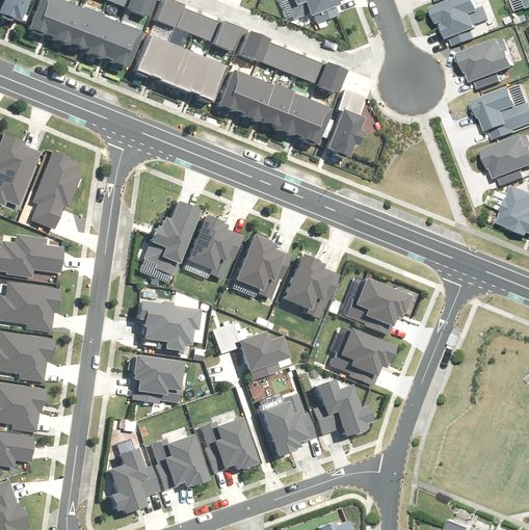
[(4,0),(5,0),(0,14),(22,22),(29,0),(4,0)]
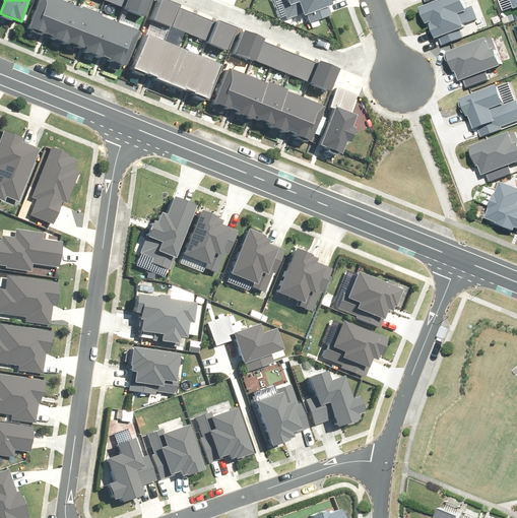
[(52,0),(40,0),(28,29),(53,39),(66,5),(52,0)]
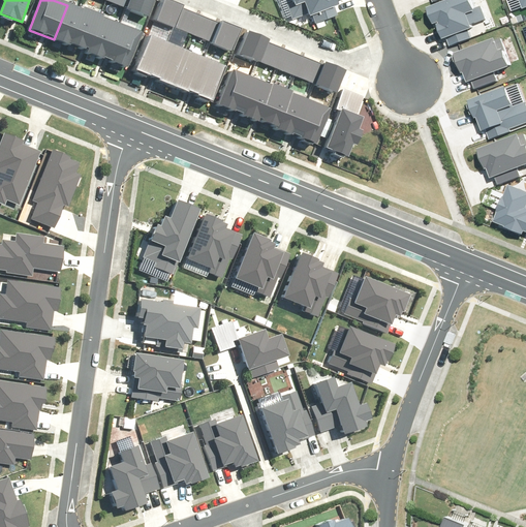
[(130,0),(128,6),(126,9),(148,18),(154,0),(130,0)]
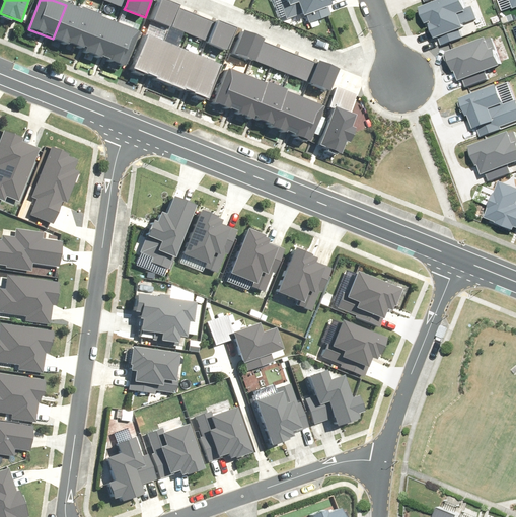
[(164,0),(157,0),(150,19),(170,27),(171,25),(178,8),(179,6),(164,0)]
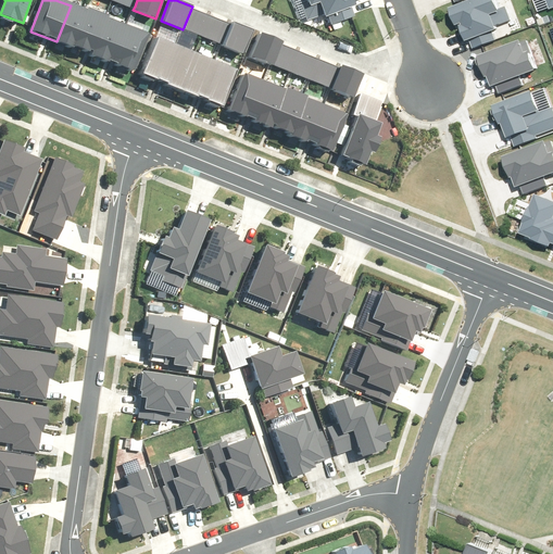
[(308,0),(309,1),(303,3),(308,19),(322,14),(323,16),(329,14),(331,23),(353,15),(351,8),(354,7),(351,0),(308,0)]
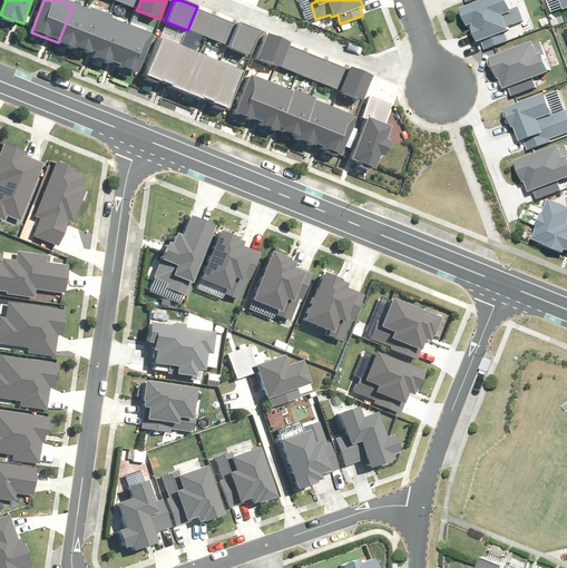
[(517,7),(515,0),(486,0),(468,6),(473,22),(477,21),(484,39),(487,38),(489,47),(511,39),(509,30),(515,28),(515,26),(528,21),(524,5),(517,7)]
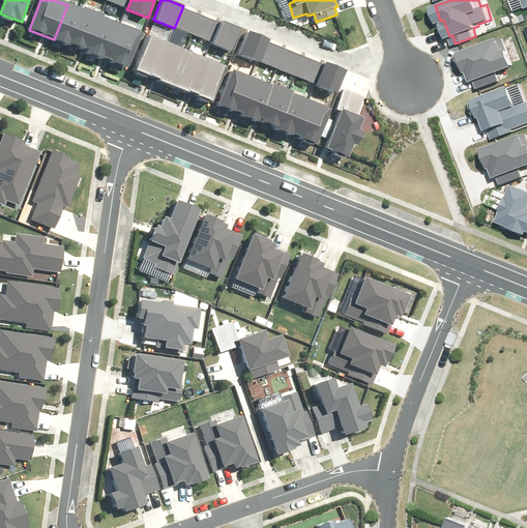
[(67,5),(54,39),(78,49),(91,16),(67,5)]
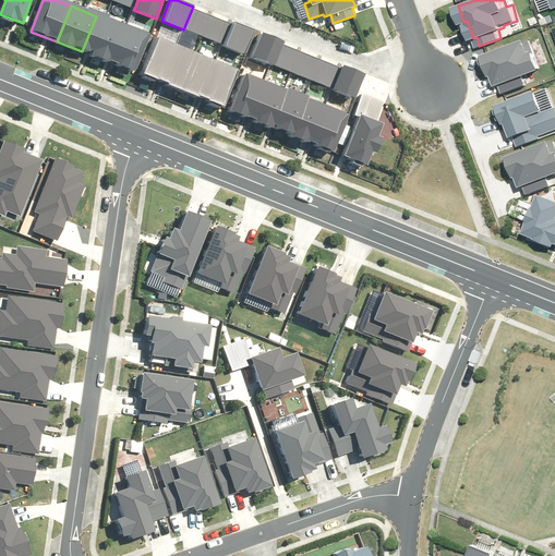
[(212,16),(192,9),(184,27),(204,35),(212,16)]
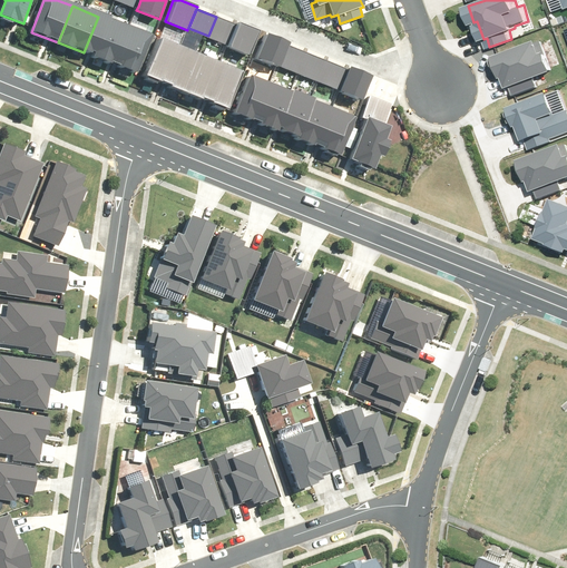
[(98,17),(84,52),(110,62),(124,27),(98,17)]
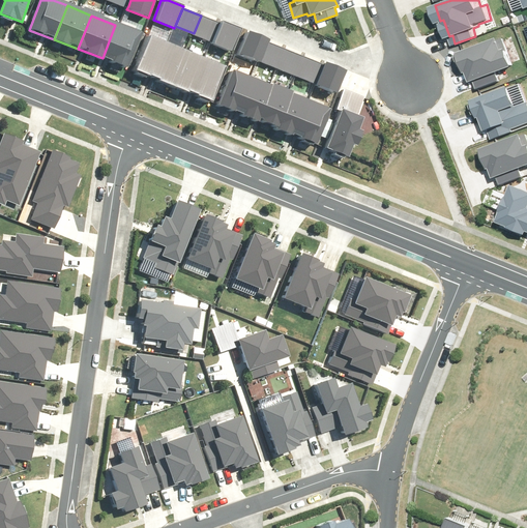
[(220,23),(201,16),(194,33),(212,40),(220,23)]
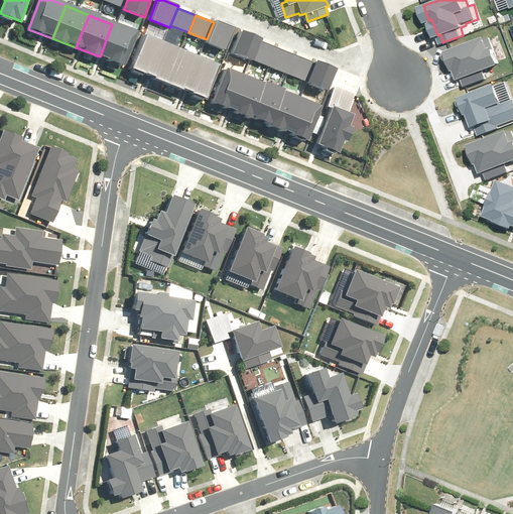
[(215,21),(214,22),(207,39),(206,42),(226,50),(234,28),(215,21)]
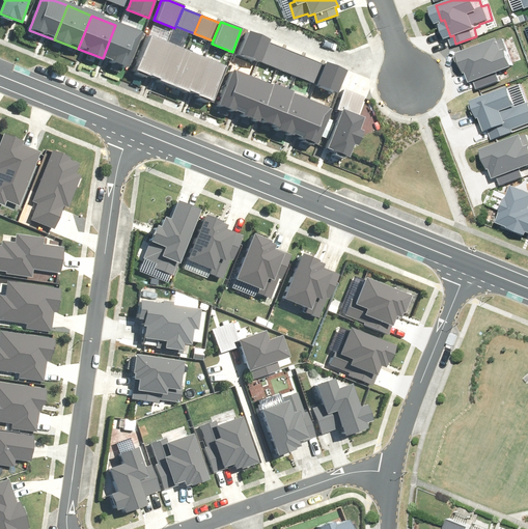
[(115,25),(103,58),(127,67),(140,34),(115,25)]
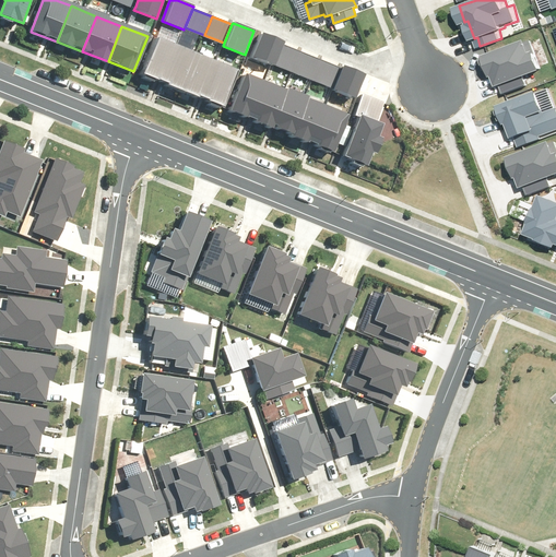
[(261,34),(251,57),(274,66),(275,63),(282,45),(283,43),(261,34)]
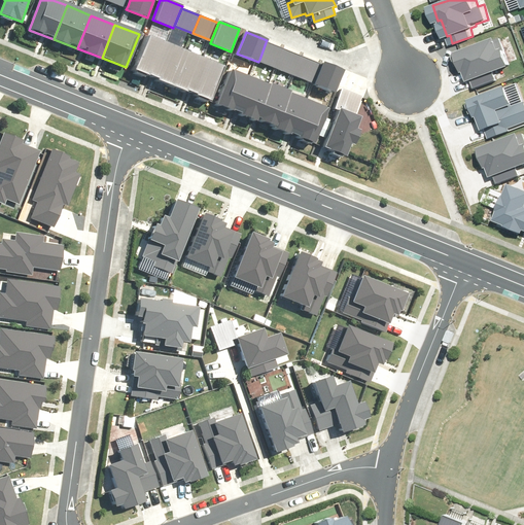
[(153,78),(168,44),(148,36),(135,70),(153,78)]
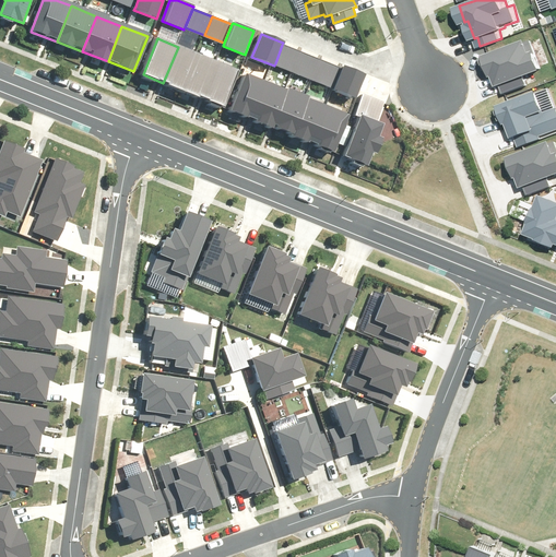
[(536,55),(531,39),(488,55),(494,70),(497,69),(504,86),(506,85),(509,94),(531,86),(529,78),(534,75),(533,73),(547,69),(542,52),(536,55)]
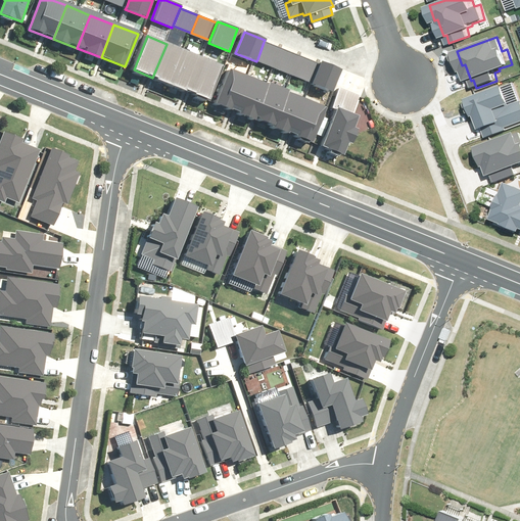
[(264,42),(257,59),(275,66),(282,49),(264,42)]
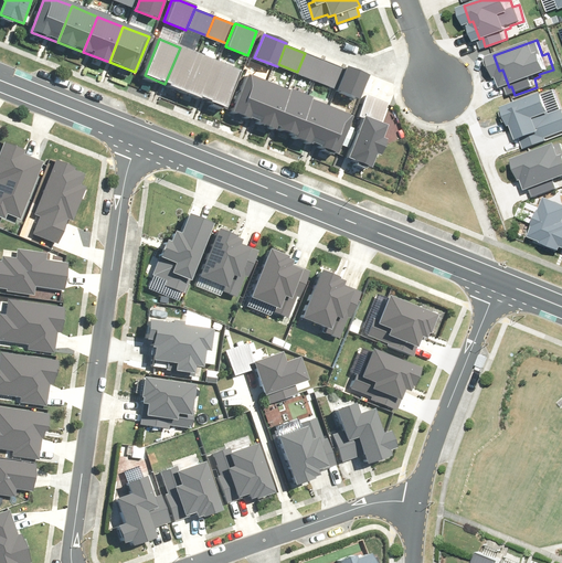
[(186,92),(200,55),(180,48),(165,84),(186,92)]
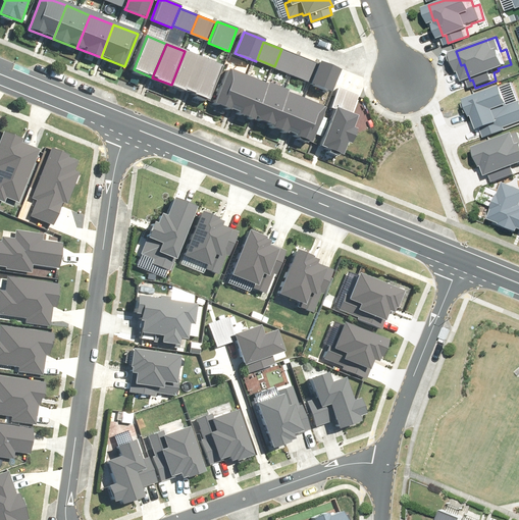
[(301,57),(281,49),(274,66),(294,74),(301,57)]
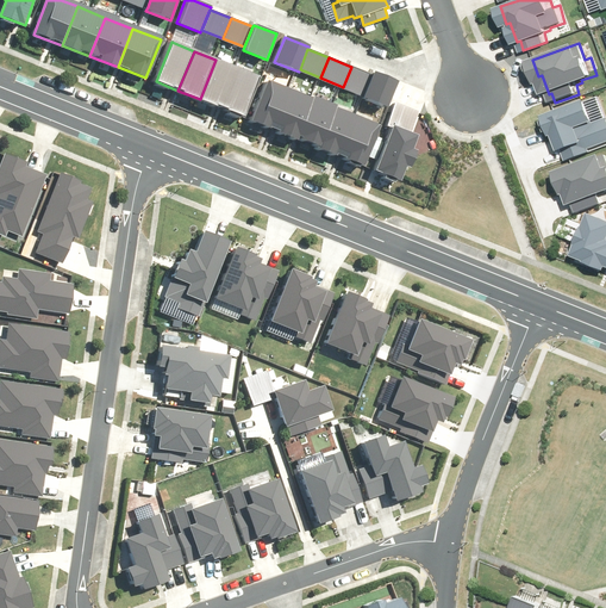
[(222,107),(238,68),(216,60),(200,99),(222,107)]
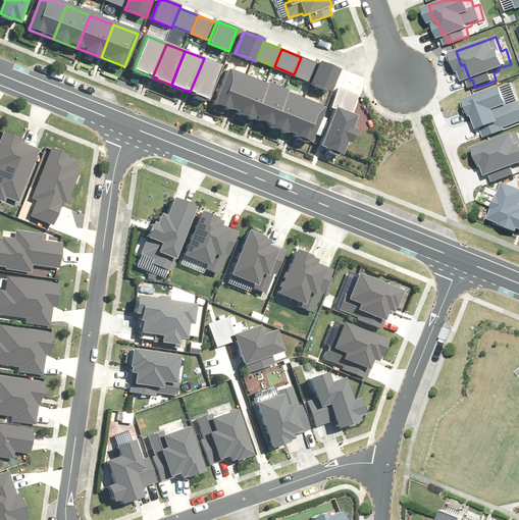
[(319,64),(301,57),(294,74),(312,82),(319,64)]
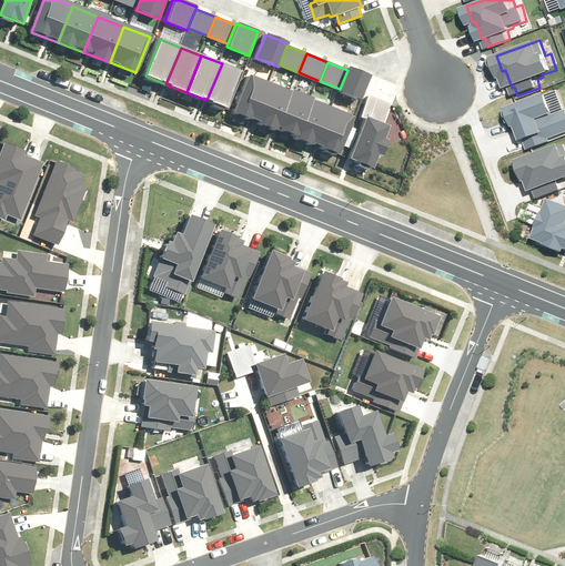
[(228,109),(242,72),(222,63),(207,100),(228,109)]
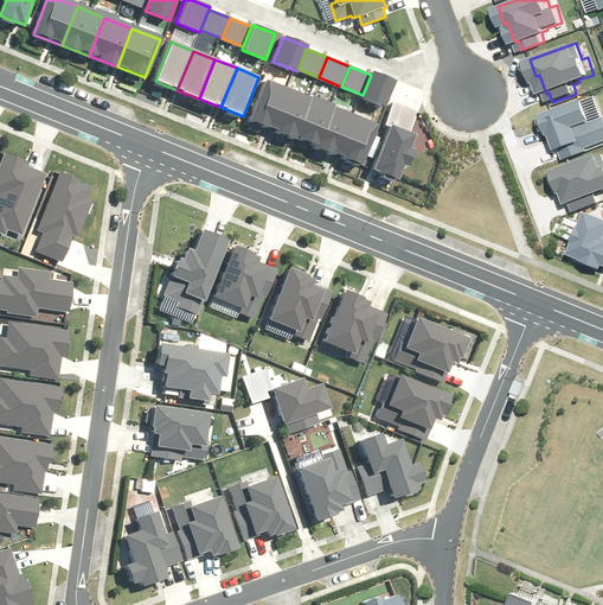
[(372,72),(371,75),(363,95),(361,99),(385,108),(396,82),(372,72)]
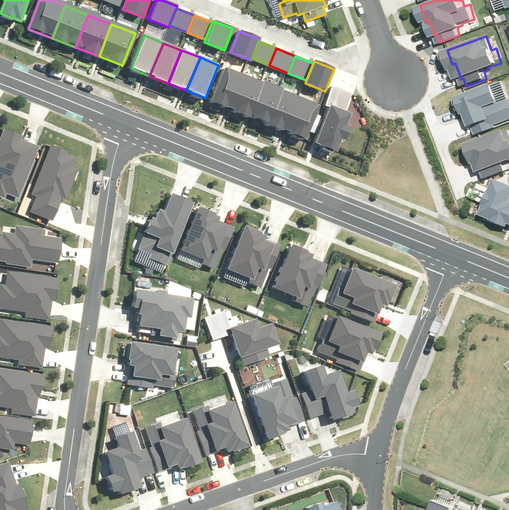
[(210,101),(234,111),(248,76),(224,67),(210,101)]
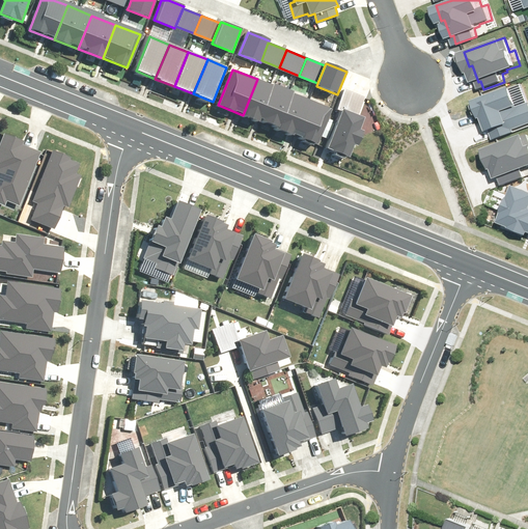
[(243,115),(268,124),(282,89),(257,79),(243,115)]
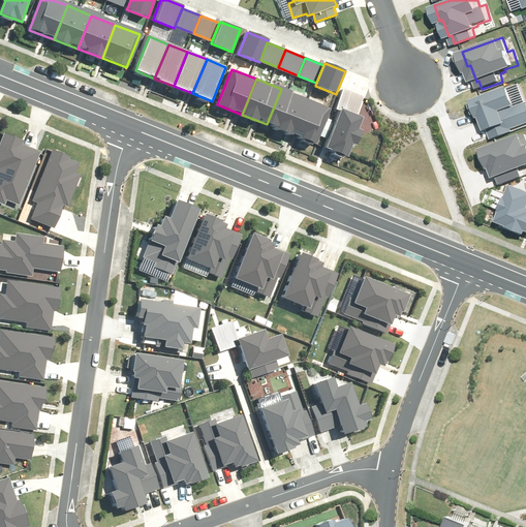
[(492,129),(495,137),(515,130),(514,128),(525,123),(525,101),(522,102),(516,84),(473,99),(482,119),(484,118),(488,130),(492,129)]
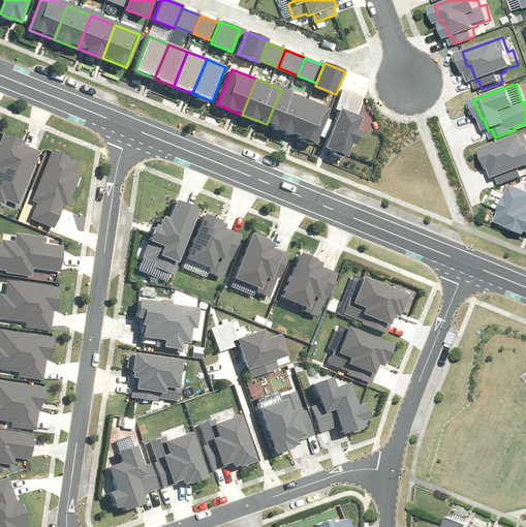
[(338,113),(326,145),(346,153),(350,144),(356,146),(362,131),(359,130),(364,116),(361,115),(368,96),(344,88),(336,111),(338,113)]
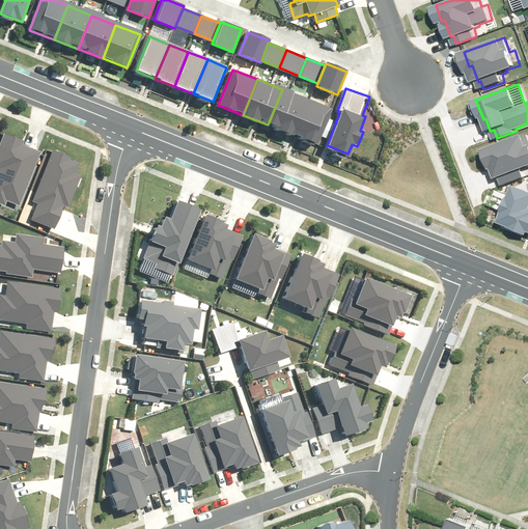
[(268,124),(292,135),(306,100),(282,89),(268,124)]
